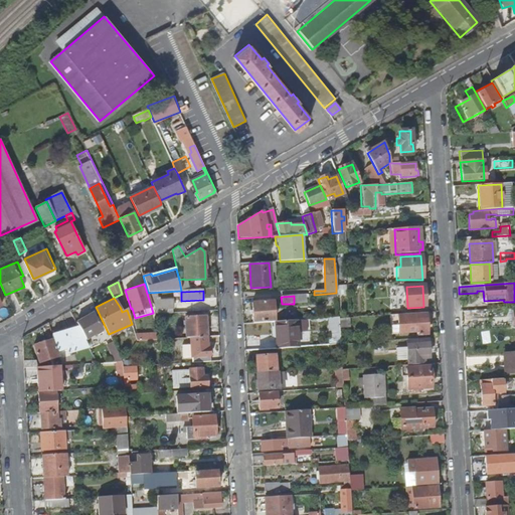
[(252,324),(275,323),(273,302),(251,303),(252,324)]
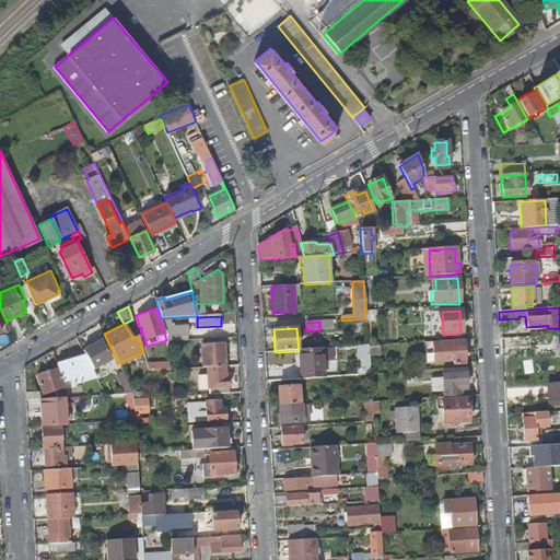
[(82,349),(85,353),(95,375),(97,375),(93,366),(108,359),(100,340),(82,349)]
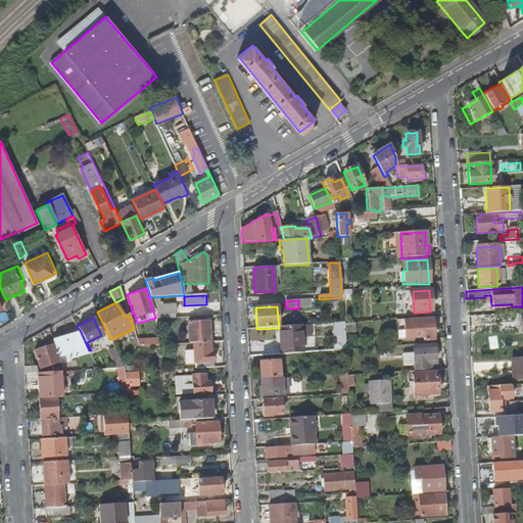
[(430,319),(402,321),(403,341),(432,340),(431,327),(430,319)]
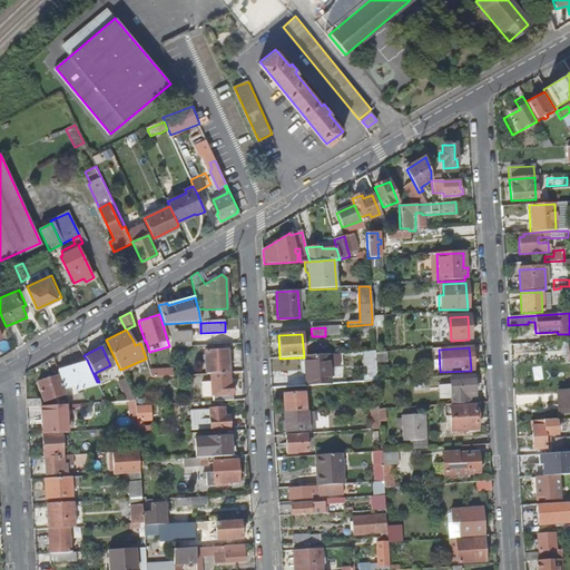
[(208,374),(212,374),(229,373),(229,352),(207,353),(208,374)]
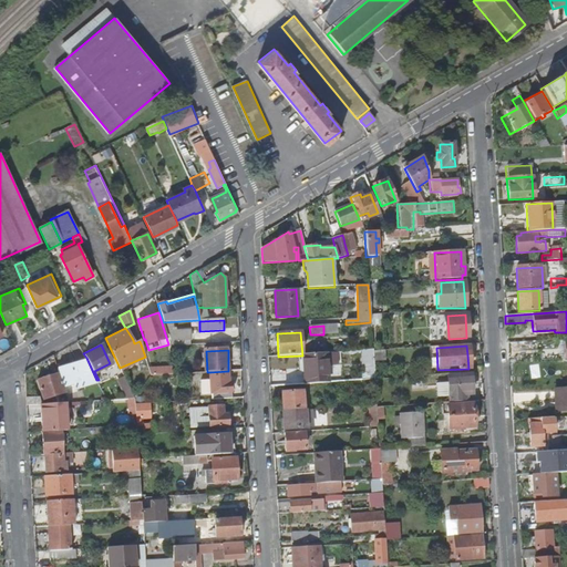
[(364,351),(364,368),(373,367),(372,352),(372,351),(364,351)]
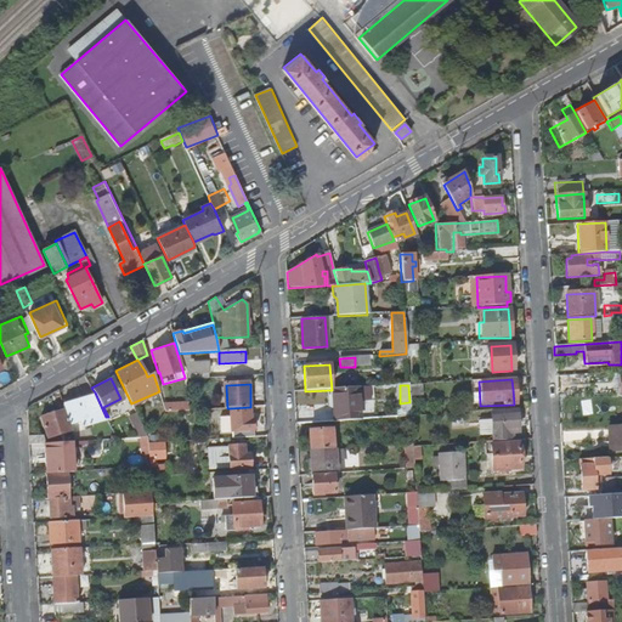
[(411,417),(423,417),(420,385),(408,386),(410,402),(411,417)]
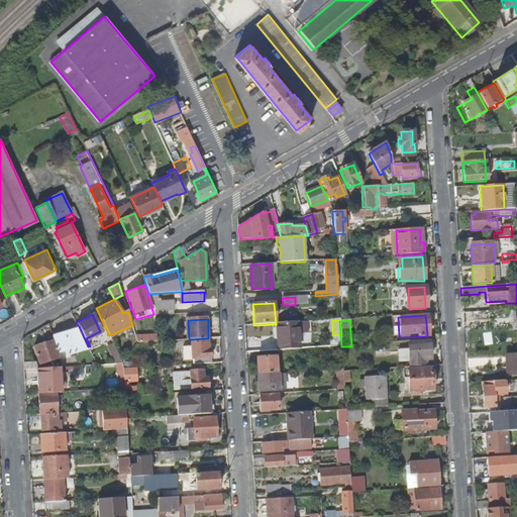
[(298,346),(297,322),(278,323),(279,351),(298,349),(298,346)]
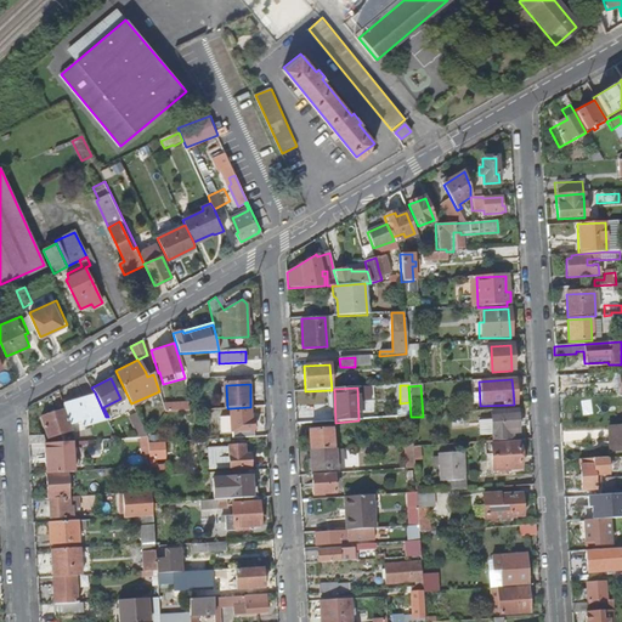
[(62,403),(63,408),(68,423),(79,419),(82,425),(106,417),(95,393),(62,403)]
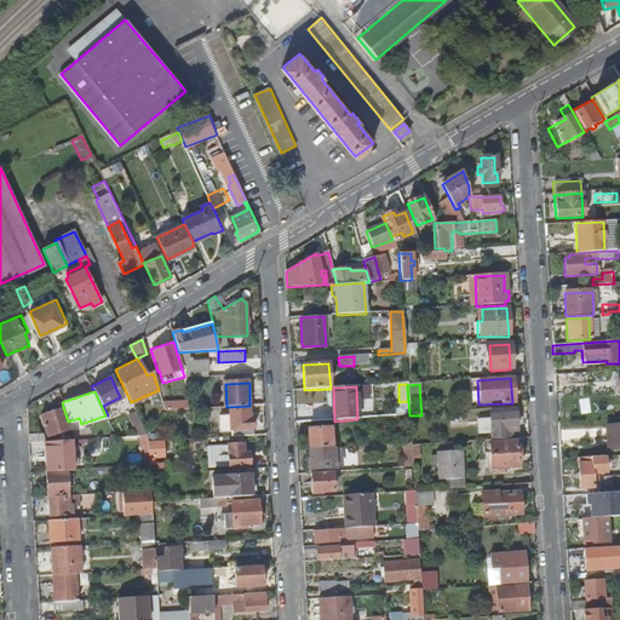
[(400,417),(409,415),(408,401),(399,402),(400,417)]
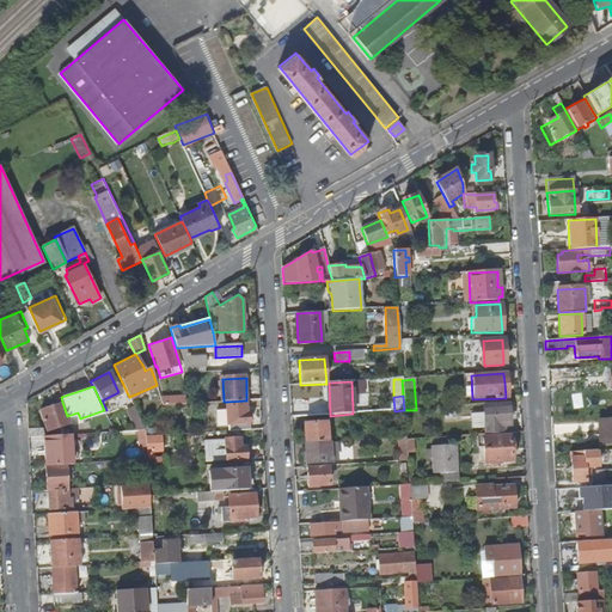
[(248,414),(246,401),(227,402),(228,424),(236,424),(236,430),(251,430),(251,414),(248,414)]
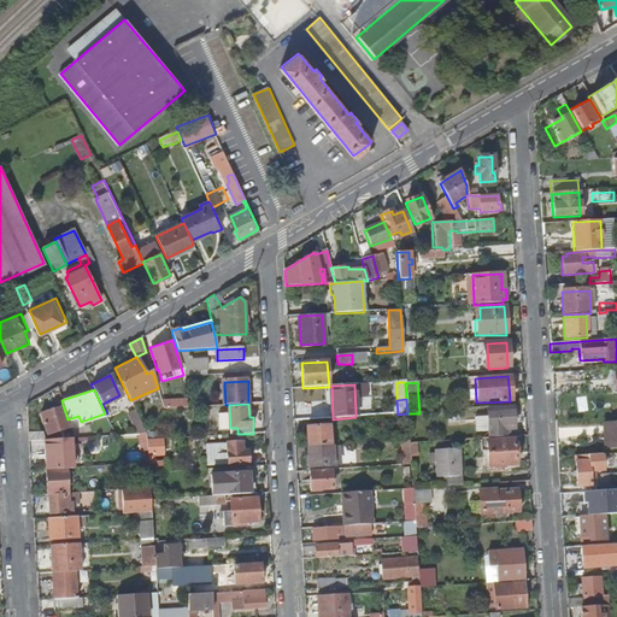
[(70,425),(68,419),(63,405),(42,412),(50,432),(70,425)]
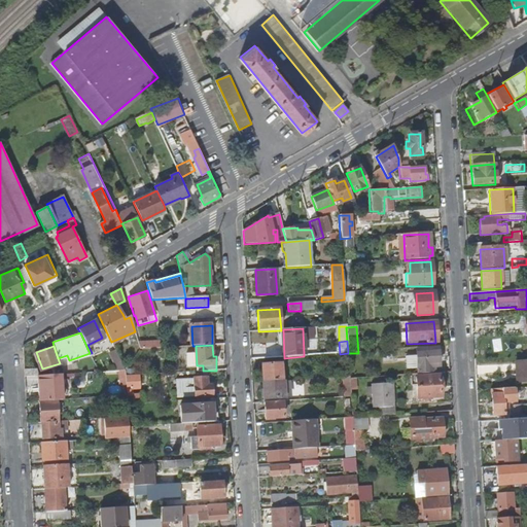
[(415,350),(416,376),(429,375),(429,369),(433,369),(437,369),(436,349),(415,350)]
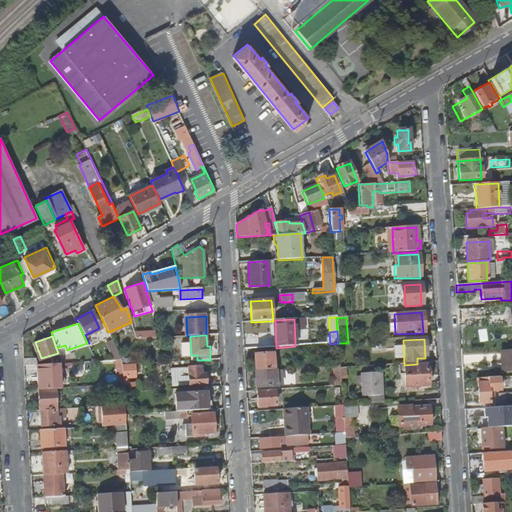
[(115,358),(120,358),(114,344),(109,346),(115,358)]
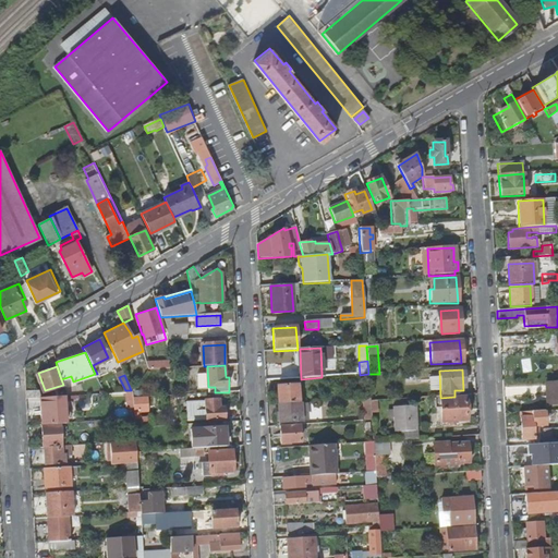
[(277,395),(278,405),(298,404),(296,387),(281,387),(281,395),(277,395)]
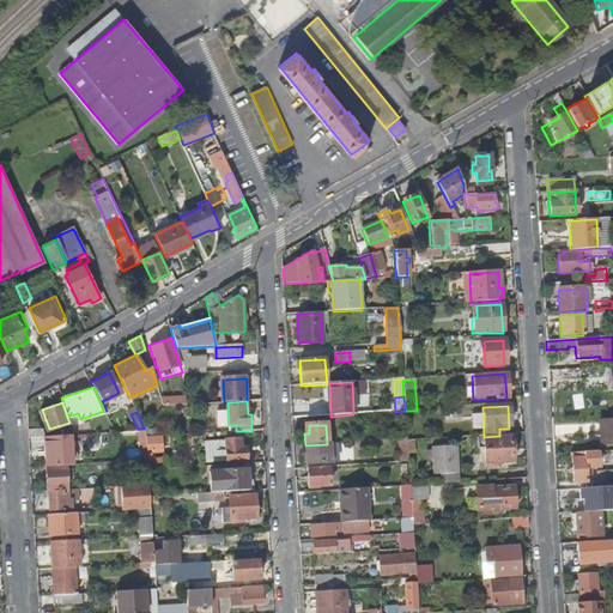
[(28,437),(44,436),(44,426),(28,428),(28,437)]
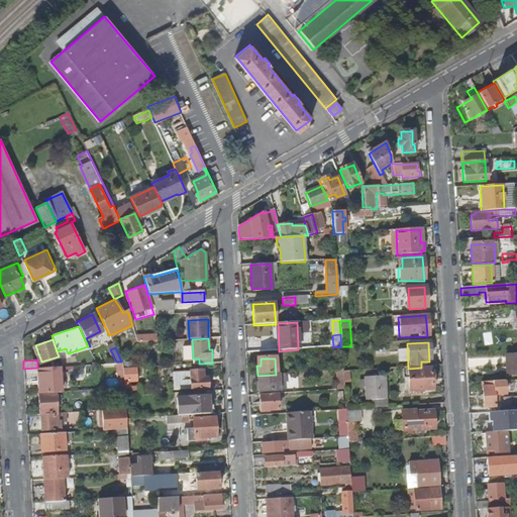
[(37,394),(55,392),(61,392),(59,366),(46,367),(46,371),(36,371),(37,394)]
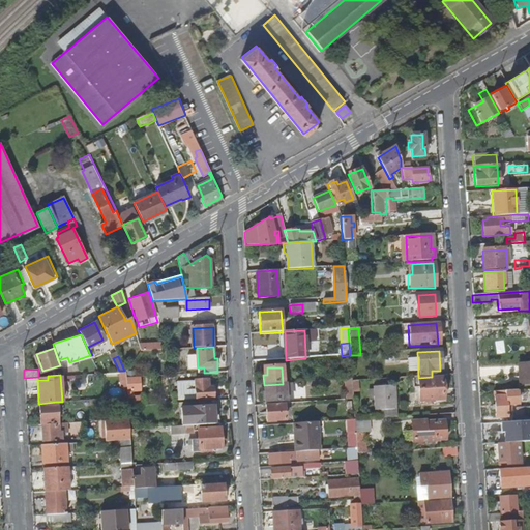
[(125,377),(126,384),(126,391),(126,394),(130,394),(130,386),(138,386),(138,376),(125,377)]
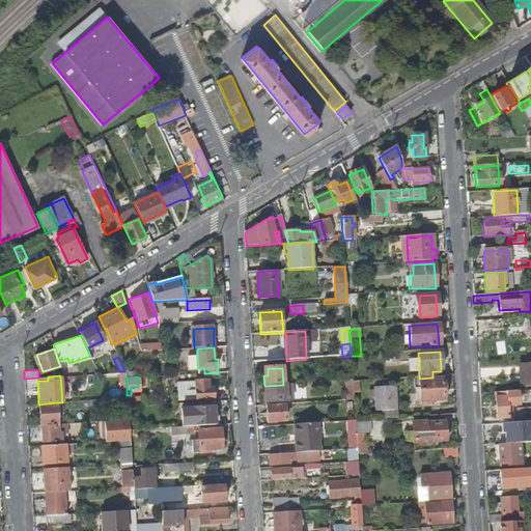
[(442,380),(417,381),(420,404),(427,404),(427,401),(443,400),(442,380)]
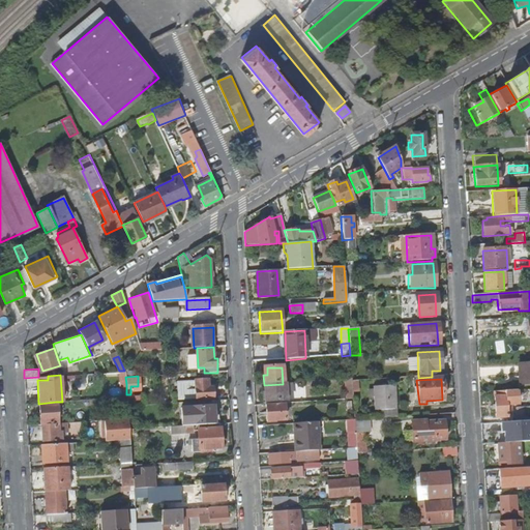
[(198,392),(197,399),(214,399),(214,388),(209,388),(209,380),(197,380),(197,387),(194,387),(194,393),(198,392)]
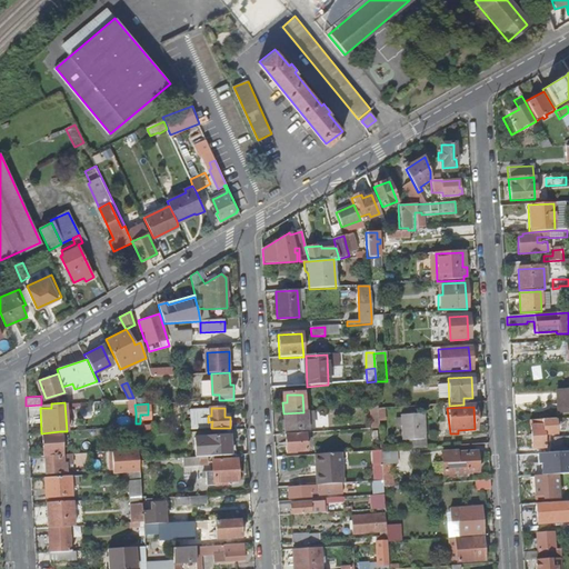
[(307,412),(303,412),(283,413),(285,432),(308,431),(307,412)]
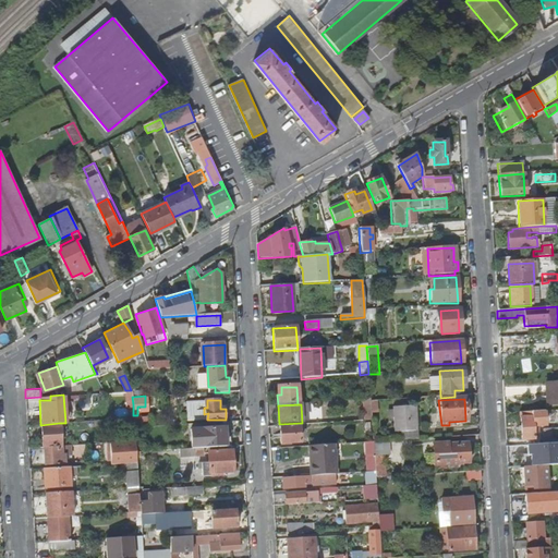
[(415,407),(404,408),(401,408),(391,409),(392,433),(400,433),(400,440),(416,439),(415,407)]
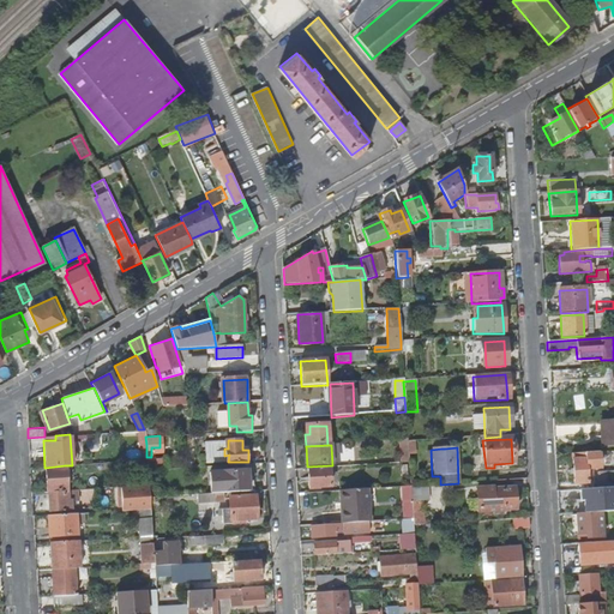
[(597,461),(597,453),(572,455),(573,486),(587,486),(585,475),(591,475),(591,470),(585,470),(585,463),(591,463),(591,461),(597,461)]
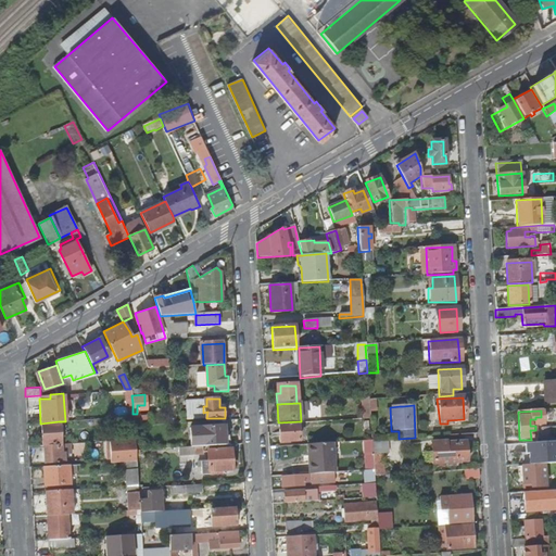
[(41,444),(43,444),(61,443),(60,431),(59,421),(40,424),(41,444)]
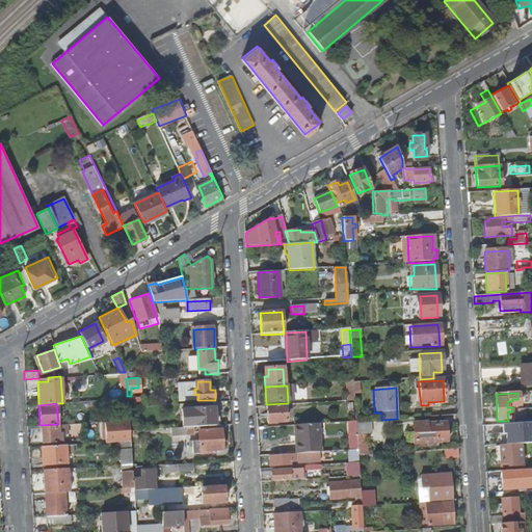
[(284,422),(283,406),(266,407),(267,425),(274,425),(273,422),(284,422)]
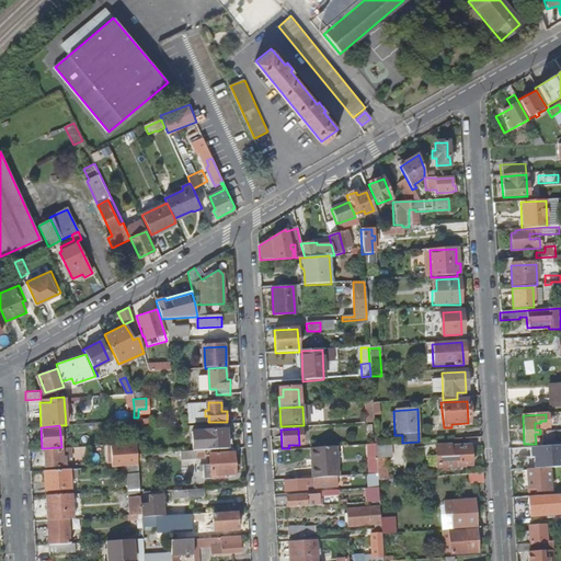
[(206,450),(214,449),(233,449),(233,439),(228,439),(227,431),(206,431),(206,450)]
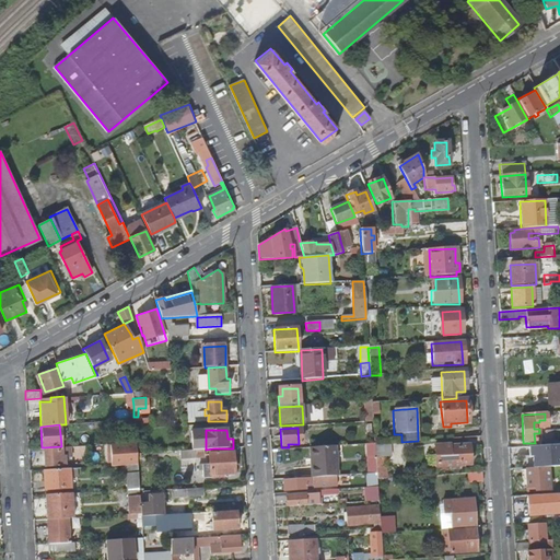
[(545,446),(557,446),(559,445),(559,440),(559,432),(545,433),(545,446)]
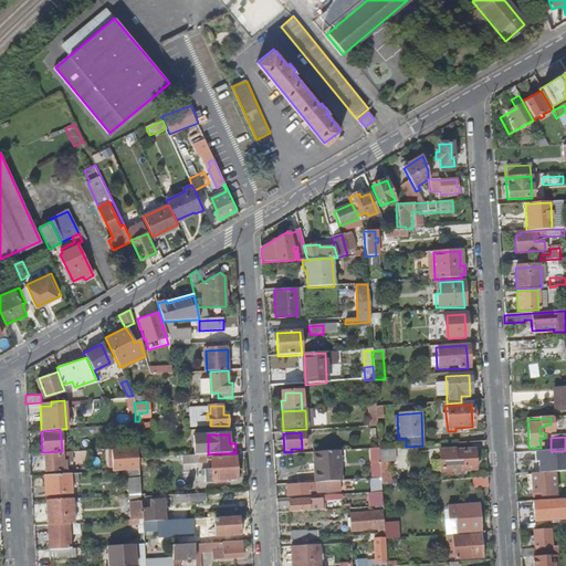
[(379,462),(389,461),(395,461),(394,448),(378,449),(379,462)]
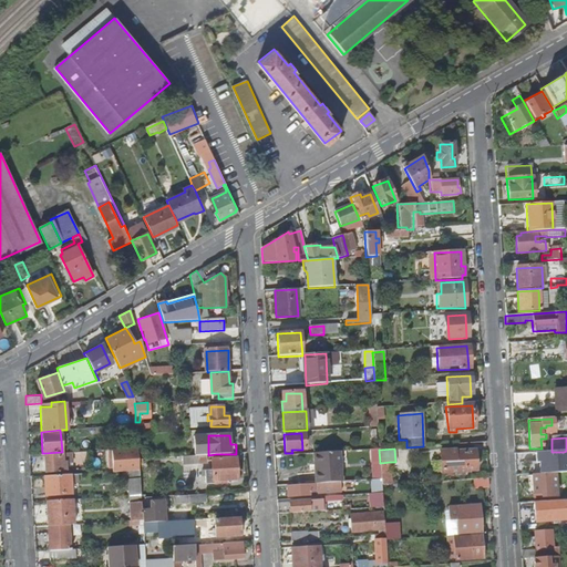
[(440,449),(441,471),(476,470),(475,450),(456,451),(456,449),(440,449)]
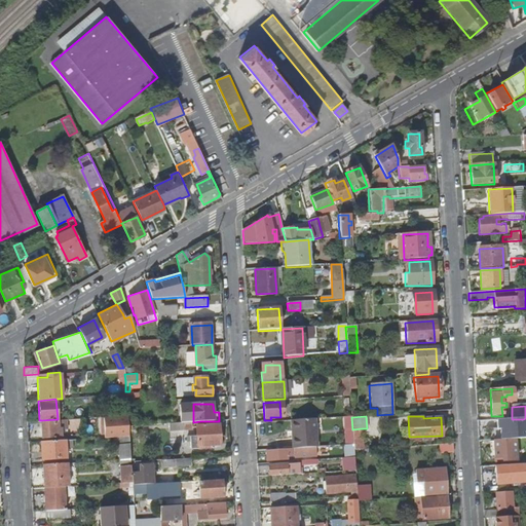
[(128,431),(128,425),(115,426),(115,417),(104,418),(105,434),(114,433),(114,438),(128,437),(128,431)]
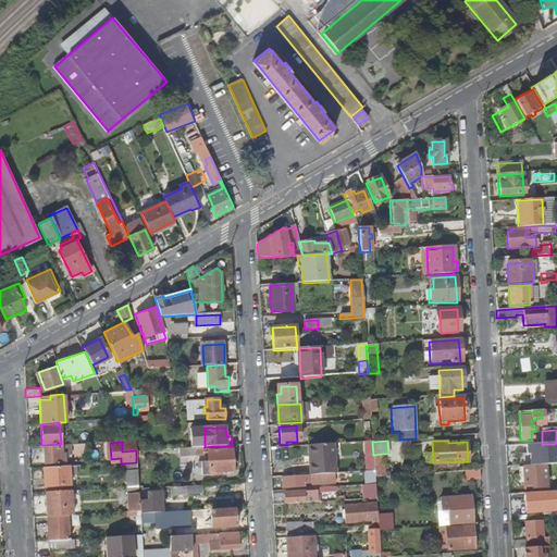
[(63,444),(61,444),(44,445),(45,462),(64,461),(64,456),(67,456),(66,452),(71,452),(70,448),(66,448),(66,444),(63,444)]
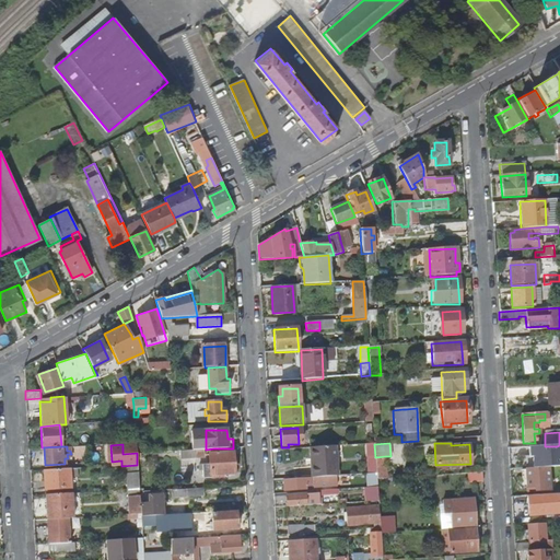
[(311,466),(312,478),(315,478),(349,476),(347,446),(313,448),(314,466),(311,466)]
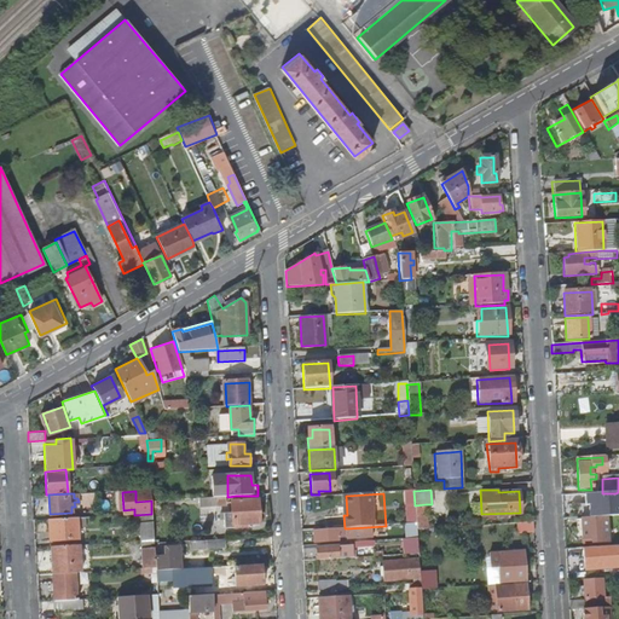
[(615,493),(602,493),(579,496),(580,515),(599,514),(597,507),(595,507),(595,499),(599,499),(599,502),(615,502),(615,493)]
